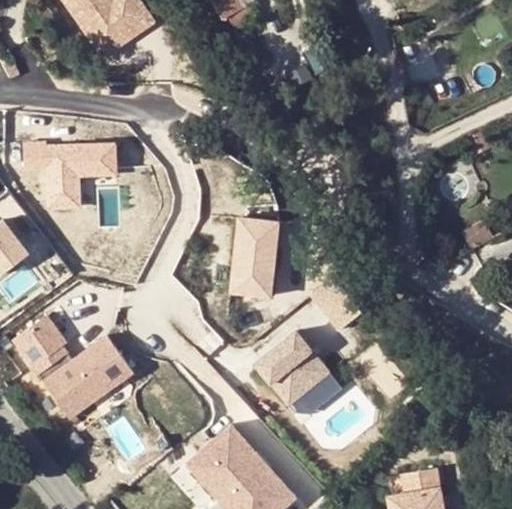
[(66,0),(105,61),(143,38),(149,49),(165,39),(142,1),(127,10),(120,0),(66,0)]
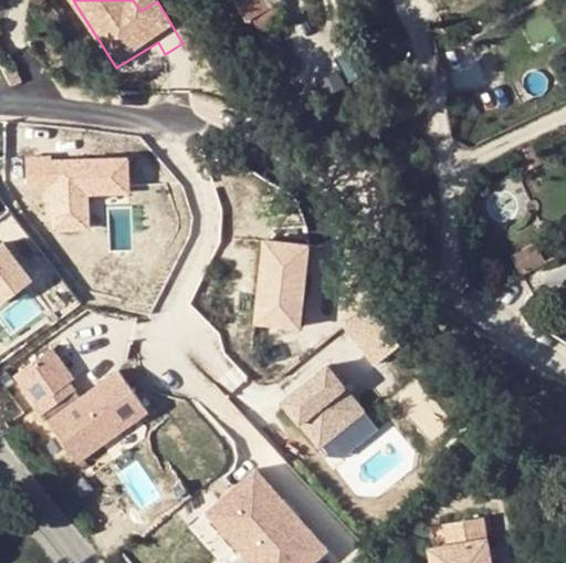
[(155,0),(133,0),(140,11),(157,1),(155,0)]
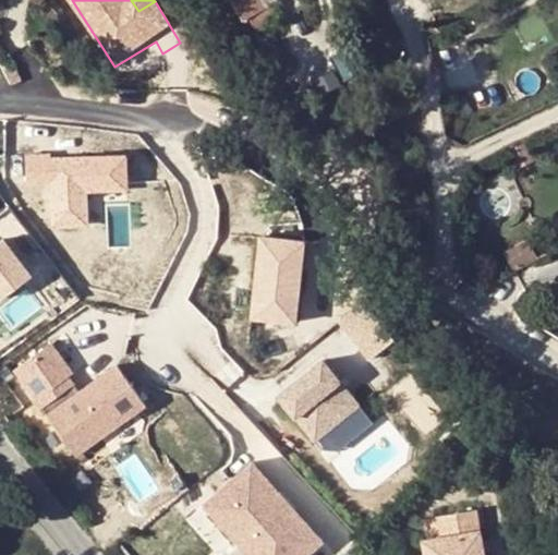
[(227,0),(241,22),(246,19),(259,10),(258,8),(271,0),(227,0)]
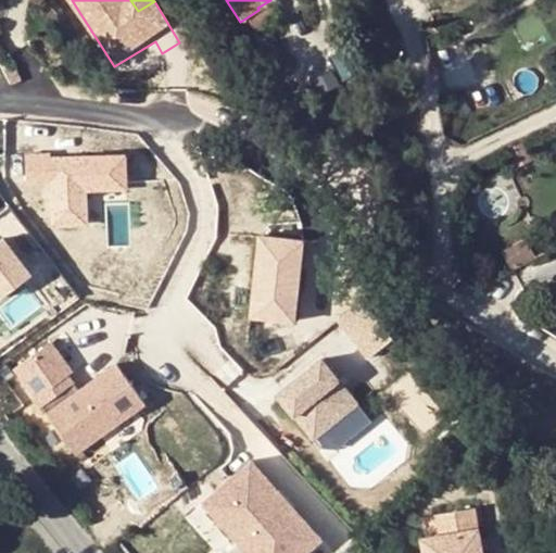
[(114,66),(122,78),(162,53),(155,41),(114,66)]
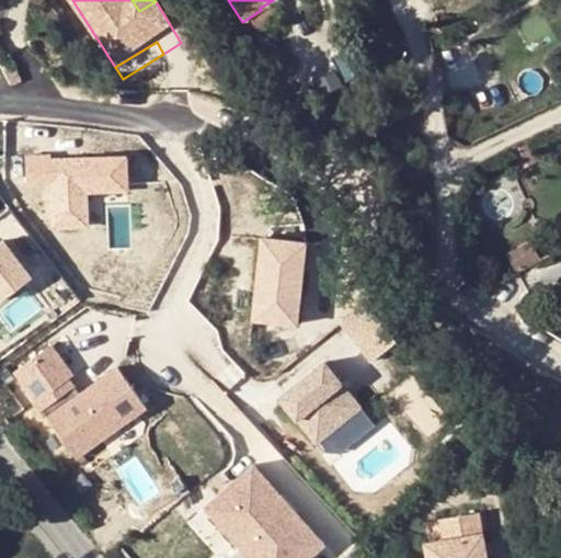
[(25,159),(27,189),(50,188),(53,232),(91,230),(89,196),(129,194),(128,154),(25,159)]
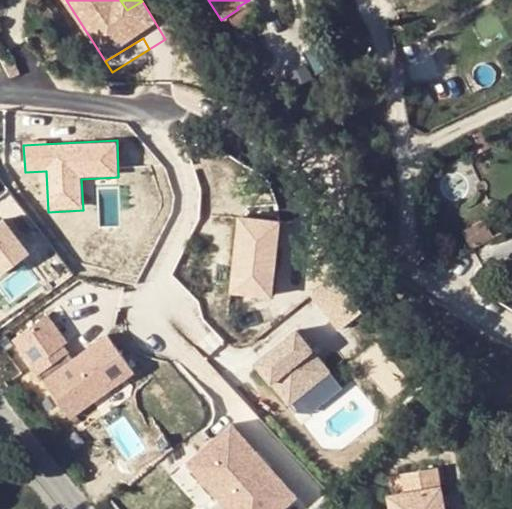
[(0,272),(28,254),(2,216),(0,217),(0,272)]
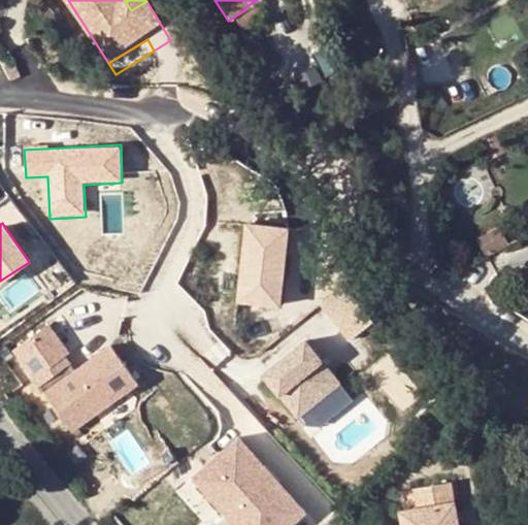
[(239,225),(238,306),(285,306),(285,225),(239,225)]
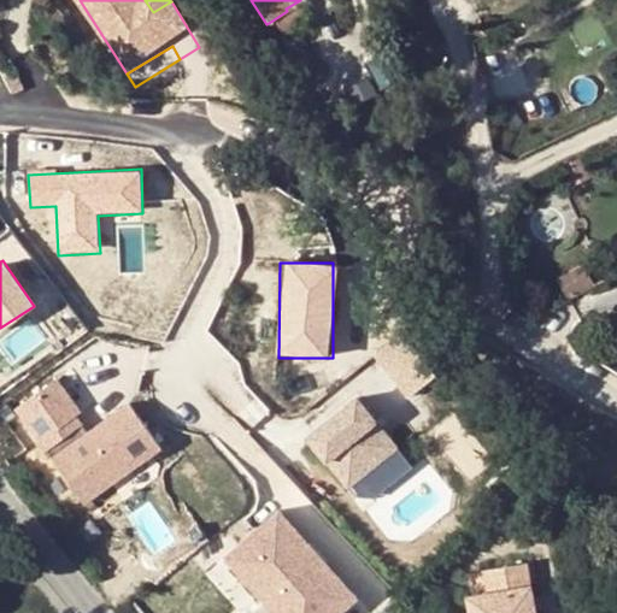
[(403,334),(375,358),(410,400),(438,376),(403,334)]
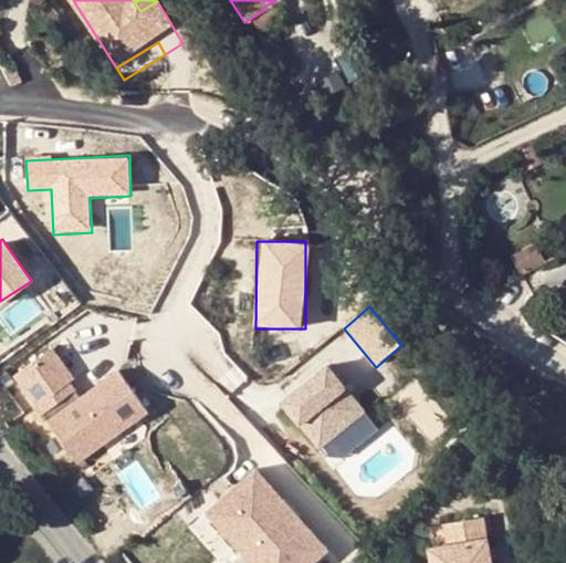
[(13,378),(79,464),(145,412),(115,372),(80,398),(67,384),(72,381),(50,351),(13,378)]
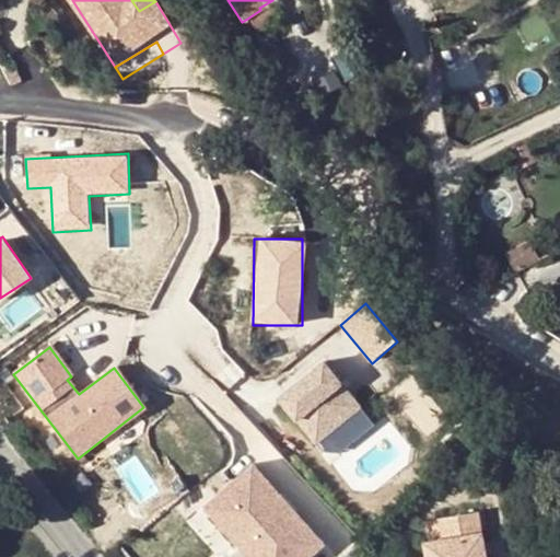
[(279,401),(316,445),(335,430),(325,417),(317,405),(341,385),(324,363),(279,401)]
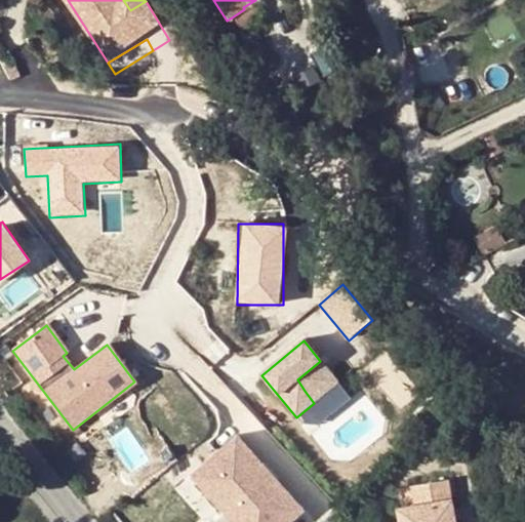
[(297,379),(305,391),(328,371),(320,361),(297,379)]
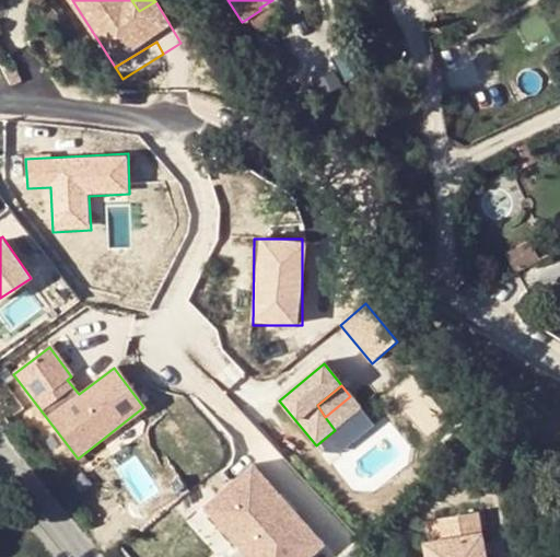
[(318,556),(326,550),(254,473),(207,517),(244,556),(318,556)]
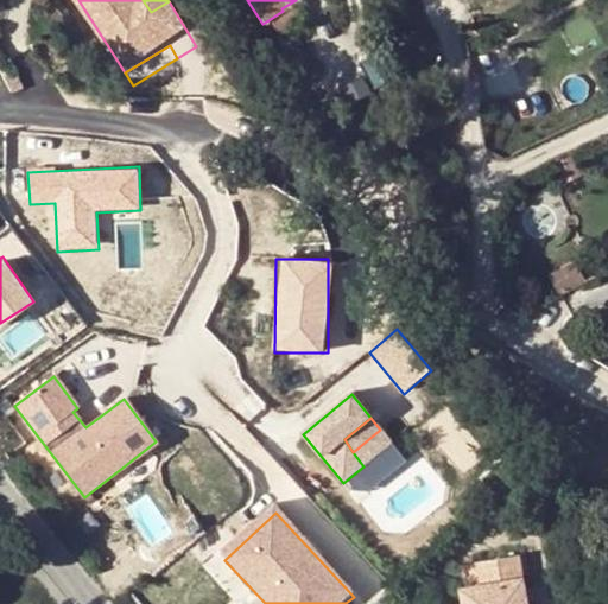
[(462,589),(464,603),(526,603),(518,557),(475,563),(479,586),(462,589)]
